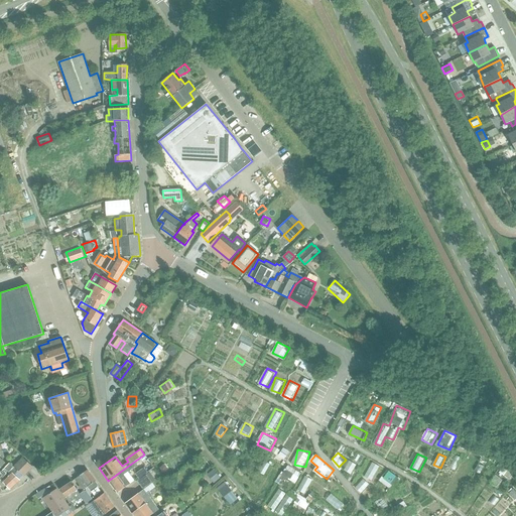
[(458,470),(464,458),(457,455),(452,467),(458,470)]
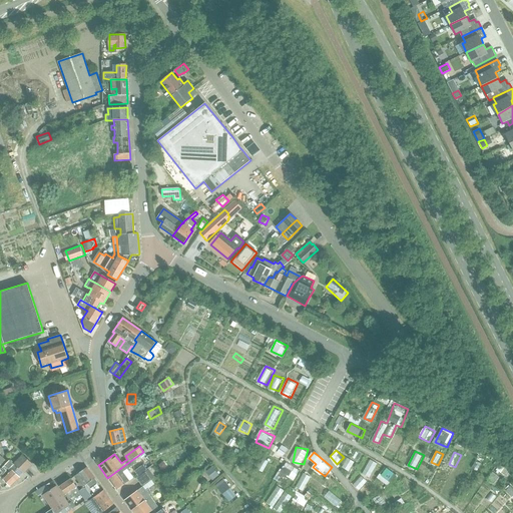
[(23,455),(18,459),(28,469),(32,464),(23,455)]
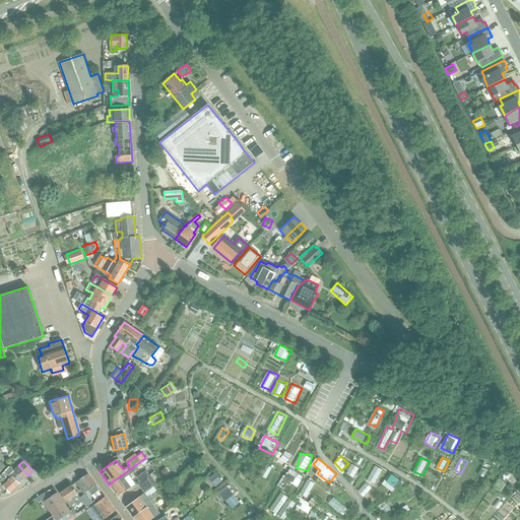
[(348,467),(355,474),(361,469),(353,462),(348,467)]
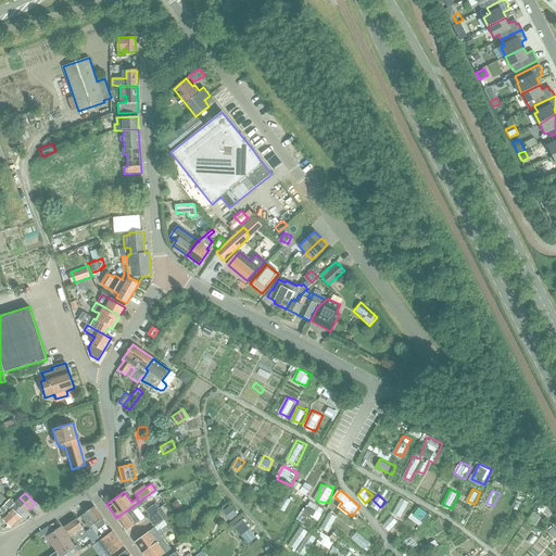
[(287,495),(280,507),(288,510),(293,498),(287,495)]
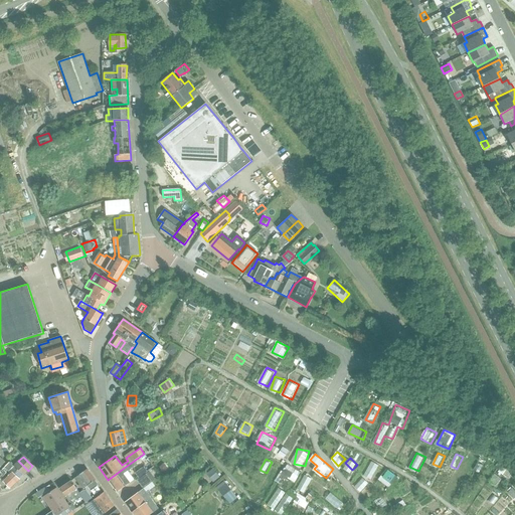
[(28,471),(18,461),(14,466),(23,475),(28,471)]
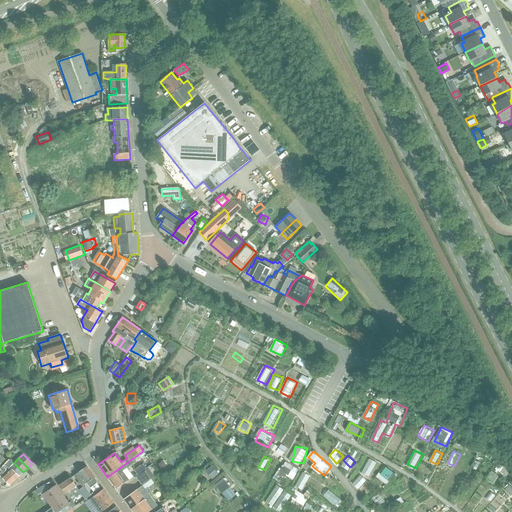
[(126,463),(107,477),(116,489),(132,477),(126,469),(136,462),(133,458),(126,463)]
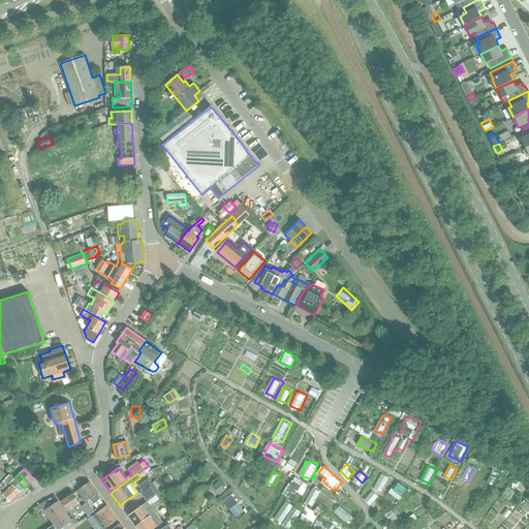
[(382,473),(375,488),(383,492),(391,477),(382,473)]
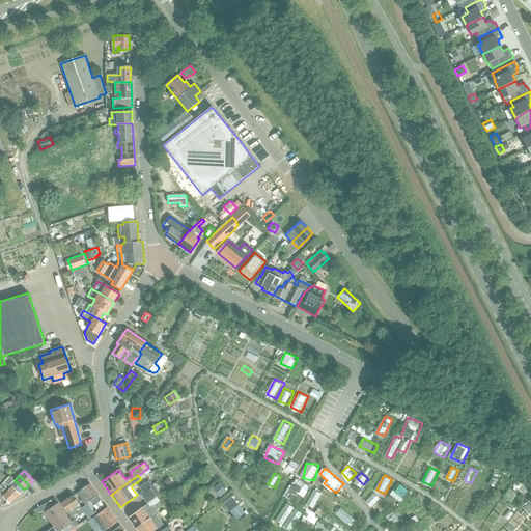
[(10,504),(21,494),(10,484),(15,480),(9,476),(0,485),(0,499),(5,504),(7,501),(10,504)]
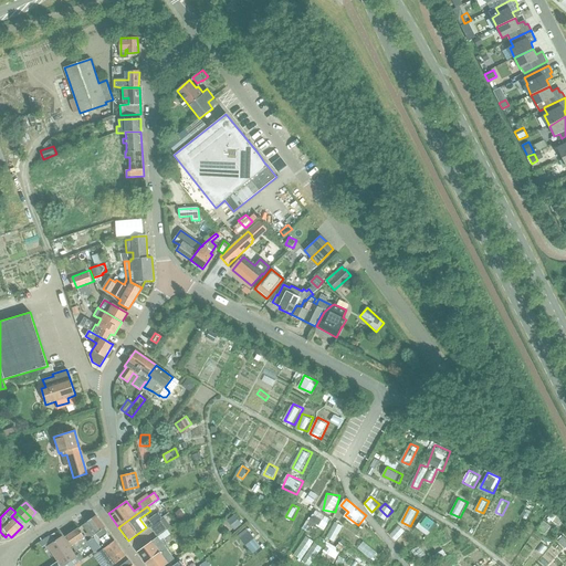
[(148,520),(153,525),(161,519),(158,513),(148,520)]
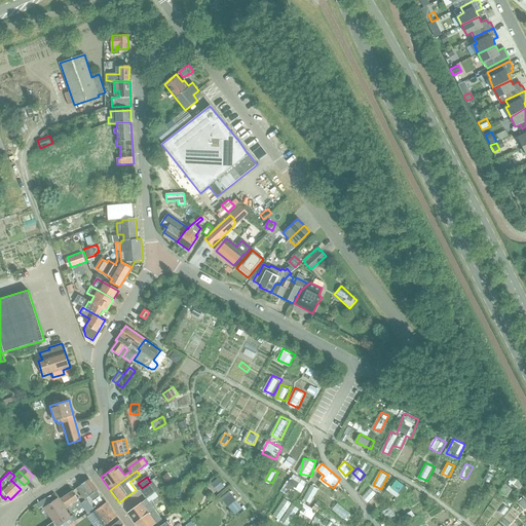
[(290,485),(302,492),(307,485),(294,477),(290,485)]
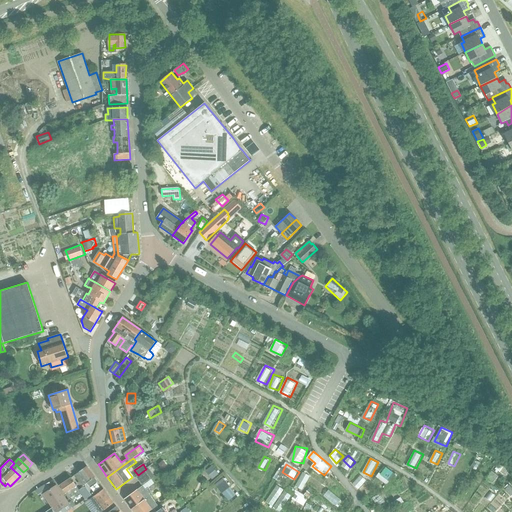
[(378,477),(389,484),(396,472),(385,465),(378,477)]
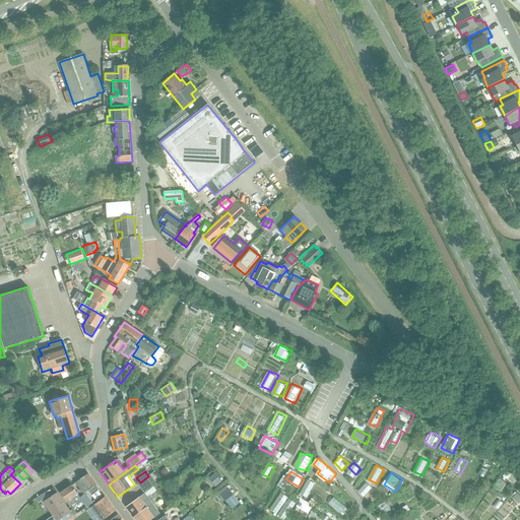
[(214,473),(208,478),(215,486),(221,481),(214,473)]
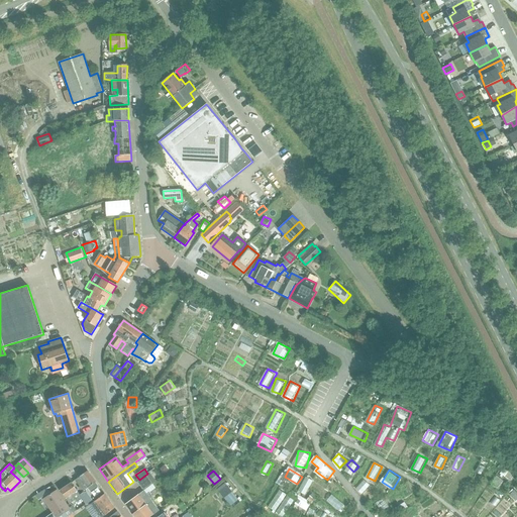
[(75,481),(83,492),(95,483),(87,472),(75,481)]
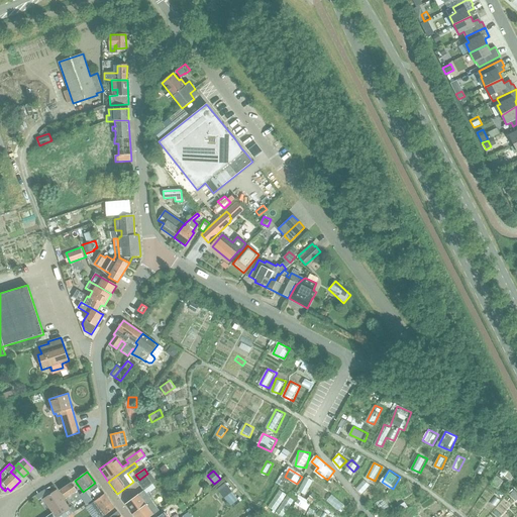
[(307,475),(299,491),(307,495),(315,479),(307,475)]
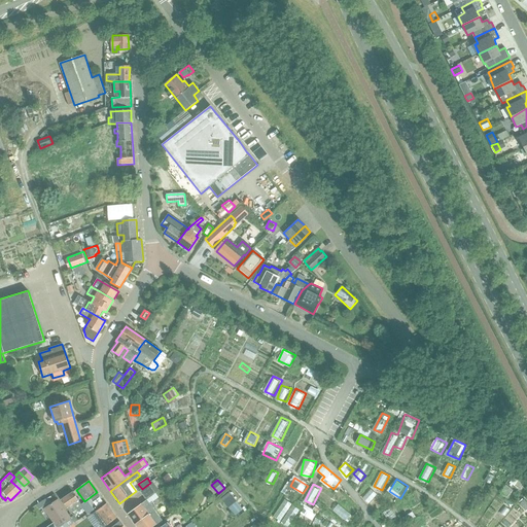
[(140,492),(146,500),(155,493),(149,485),(140,492)]
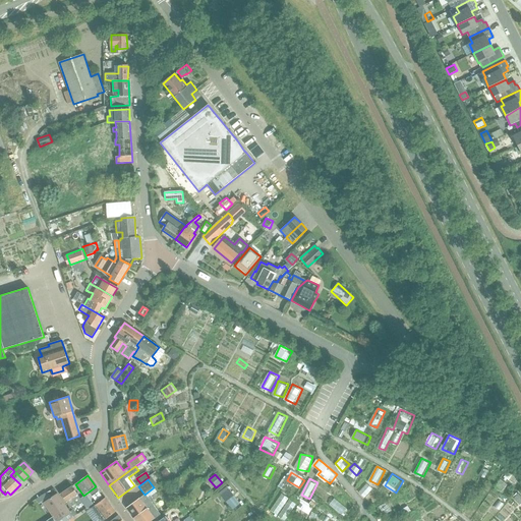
[(359,491),(365,498),(374,487),(368,481),(359,491)]
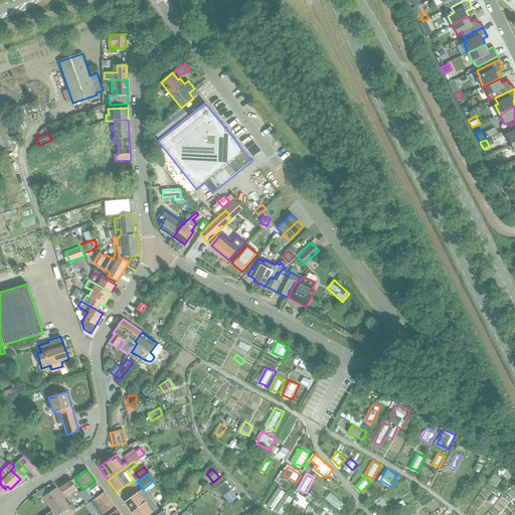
[(66,484),(59,489),(68,502),(74,499),(75,501),(81,497),(80,494),(79,493),(71,481),(66,484)]
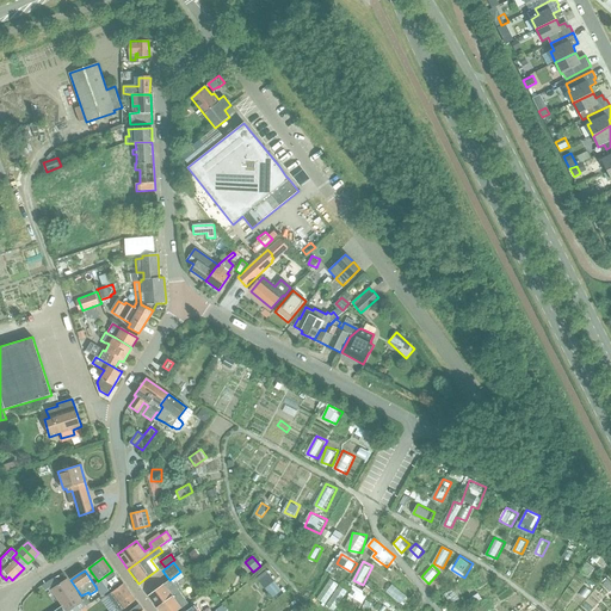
[(264,573),(257,579),(258,580),(258,581),(264,588),(273,581),(267,573),(265,575),(264,573)]
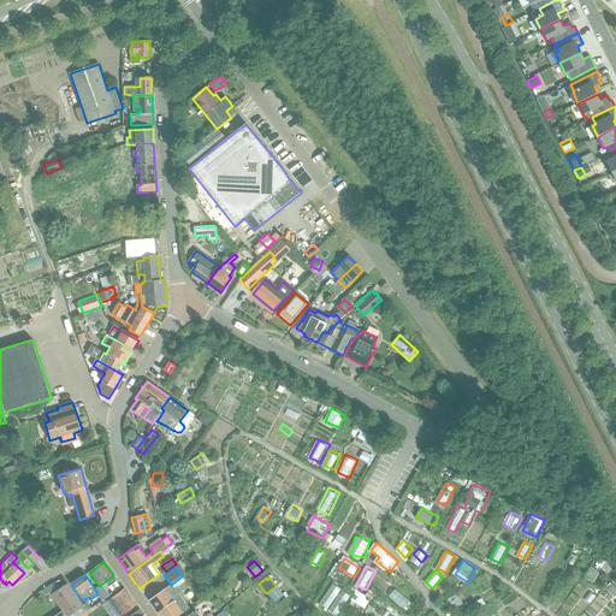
[(321,603),(342,615),(353,594),(333,582),(321,603)]
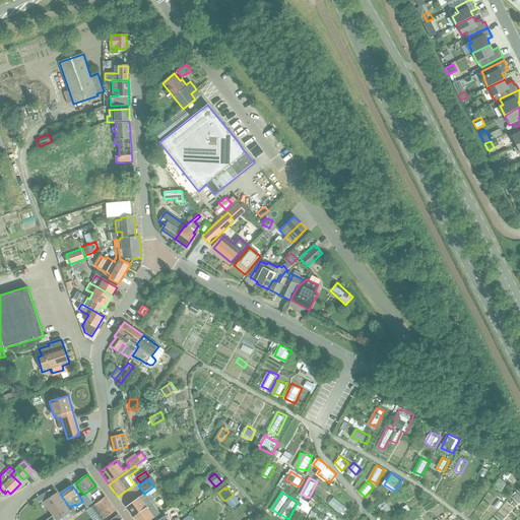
[(51,519),(67,519),(72,517),(57,494),(44,503),(51,514),(54,517),(50,519),(51,519)]
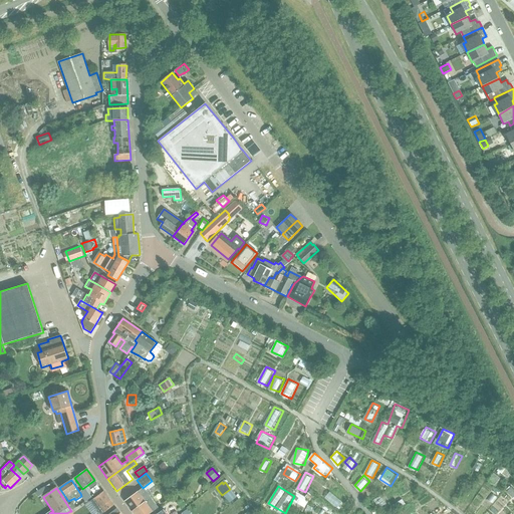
[(146,492),(143,488),(124,501),(134,513),(149,513),(159,508),(150,495),(152,494),(149,489),(146,492)]
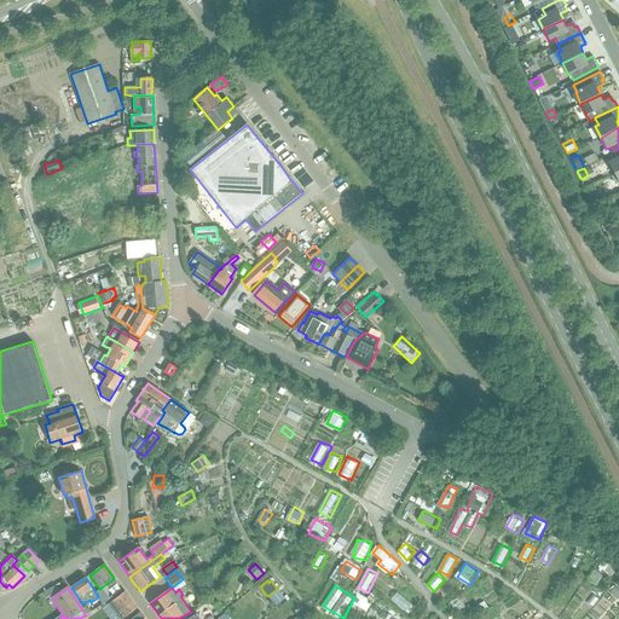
[(282,588),(272,595),(279,606),(289,599),(282,588)]
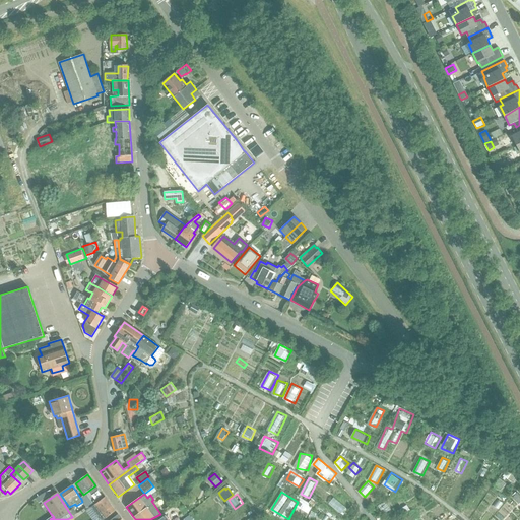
[(85,495),(80,498),(81,499),(82,502),(86,507),(90,504),(85,496),(85,495)]
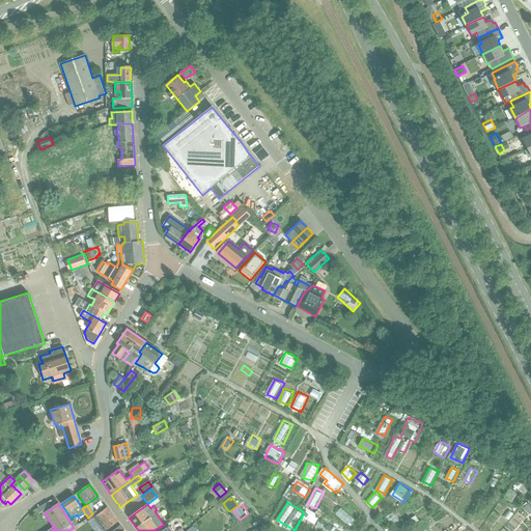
[(348,524),(355,516),(342,506),(336,513),(348,524)]
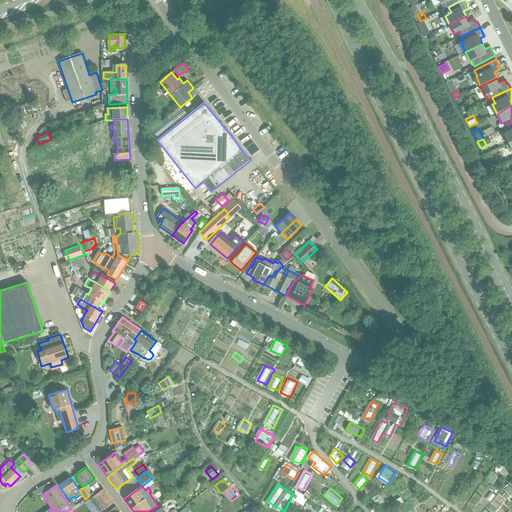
[(306,489),(303,493),(301,491),(295,498),(305,505),(313,494),(306,489)]
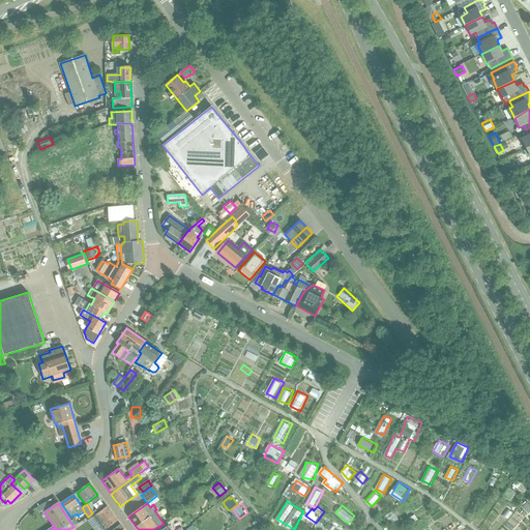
[(93,517),(101,528),(102,529),(104,529),(117,521),(107,507),(93,517)]
